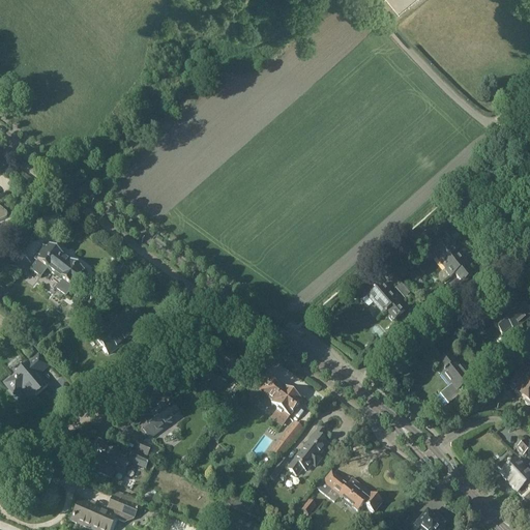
[(0,221),(10,216),(0,208),(0,221)]
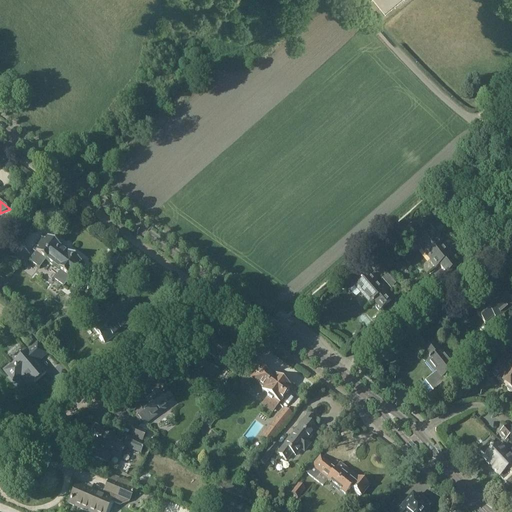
[(431,232),(416,244),(430,261),(429,261),(435,269),(439,265),(446,274),(456,266),(449,258),(451,256),(443,246),(443,247),(431,232)]
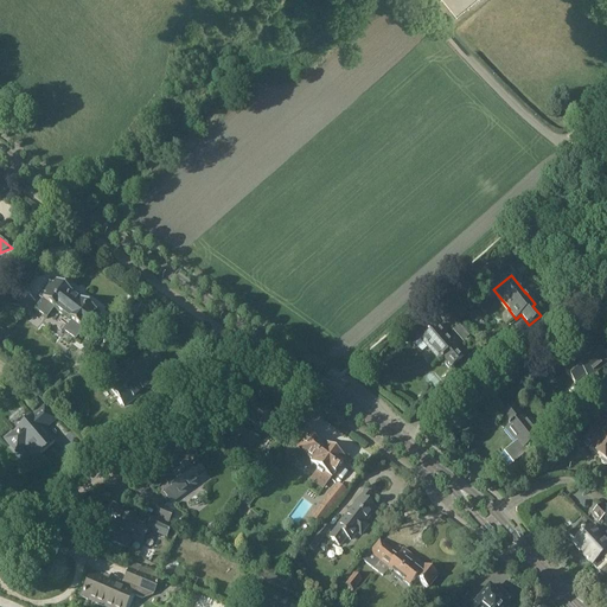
[(46,320),(55,310),(66,318),(64,320),(69,324),(63,332),(75,340),(84,326),(90,330),(96,323),(90,319),(95,312),(56,282),(53,285),(49,282),(40,293),(45,296),(34,311),(46,320)]
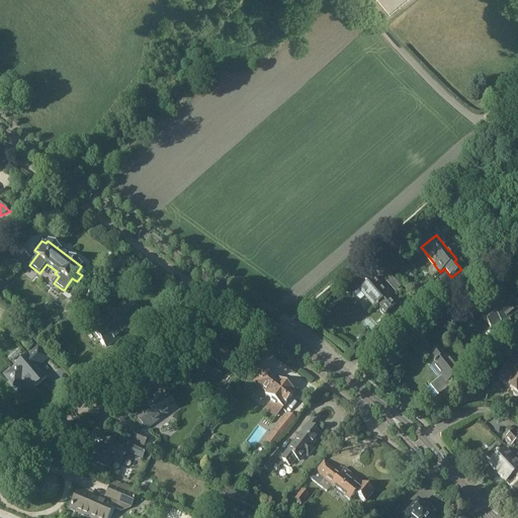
[(21,270),(30,259),(19,250),(10,262),(21,270)]
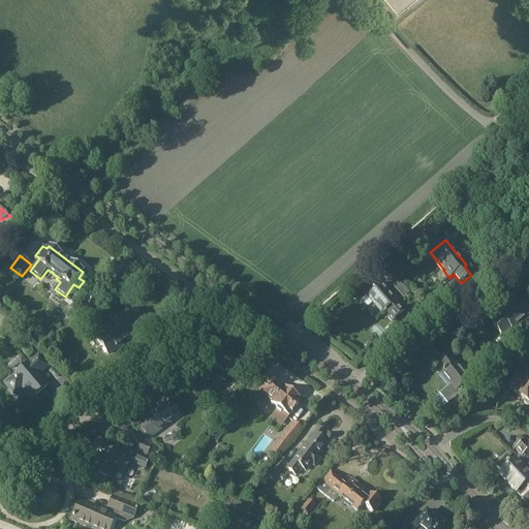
[(128,271),(123,267),(117,276),(122,279),(128,271)]
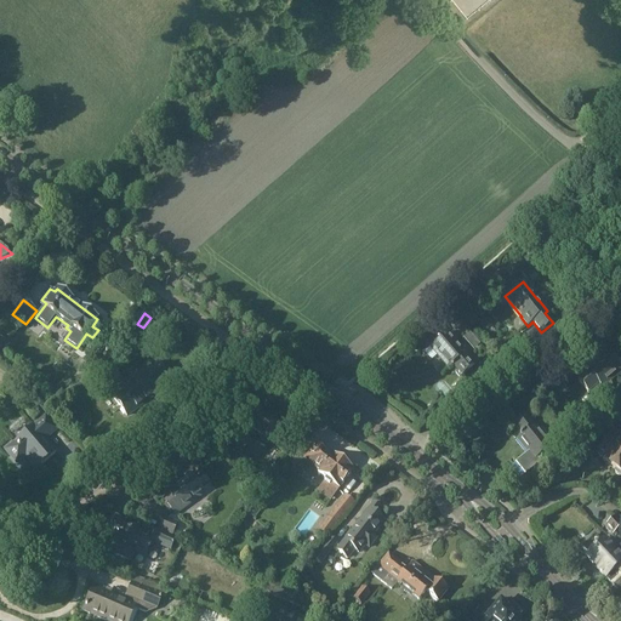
[(466,354),(448,334),(433,347),(439,354),(436,357),(448,370),(451,368),(451,369),(453,368),(461,377),(473,366),(465,355),(466,354)]
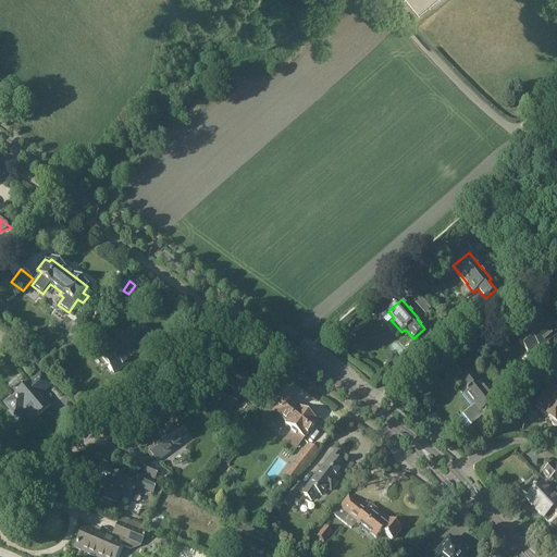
[(416,304),(423,311),(428,307),(421,299),(416,304)]
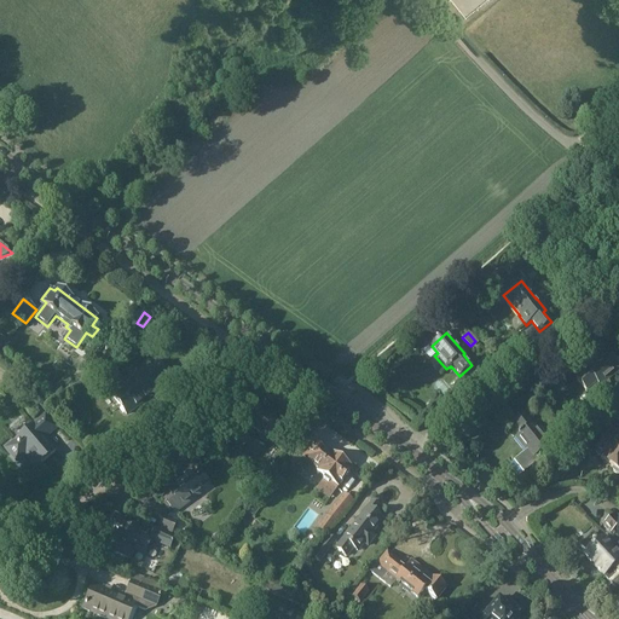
[(586,371),(576,380),(586,392),(596,383),(600,388),(618,372),(618,366),(607,352),(585,370),(586,371)]
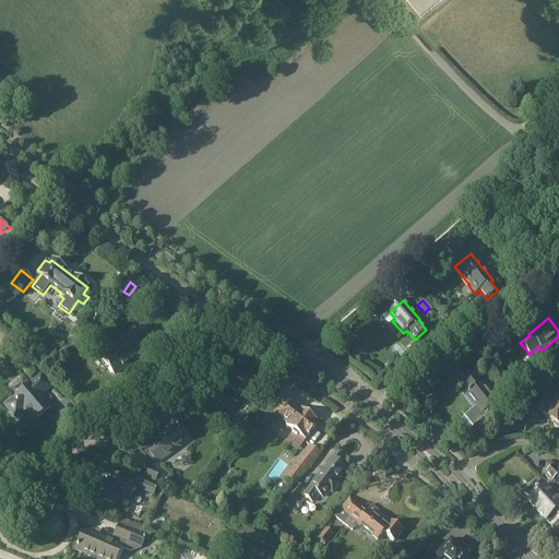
[(111,351),(113,352),(103,360),(114,375),(140,355),(137,349),(150,340),(141,329),(111,351)]
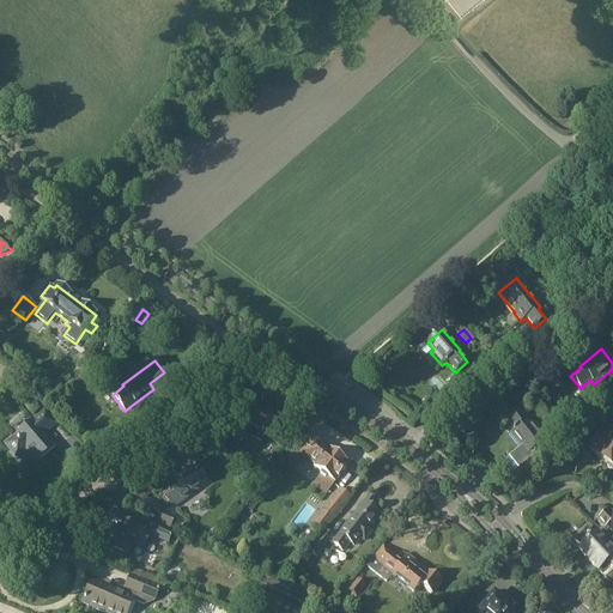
[(263,441),(265,441),(266,439),(268,437),(279,424),(255,405),(246,417),(249,419),(248,422),(259,430),(258,434),(256,435),(258,436),(258,437),(258,438),(259,439),(261,441),(262,441),(263,441)]
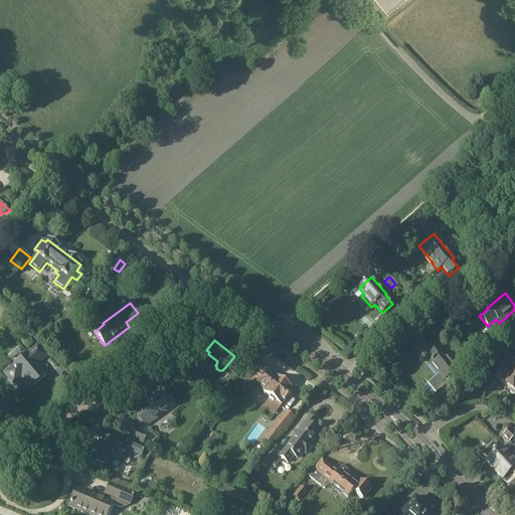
[(438,375),(430,381),(438,391),(449,383),(446,380),(451,376),(453,379),(459,374),(458,374),(460,372),(458,370),(444,352),(443,353),(436,344),(425,353),(432,360),(431,361),(432,362),(428,364),(438,375)]
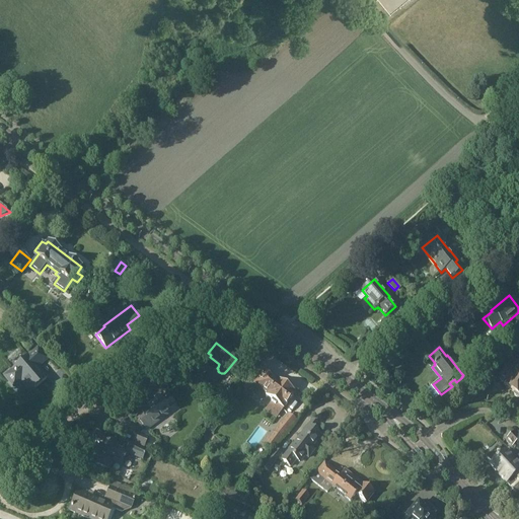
[(36,367),(46,359),(38,350),(28,357),(27,357),(12,370),(5,377),(13,387),(20,381),(23,385),(27,381),(33,389),(46,378),(36,367)]
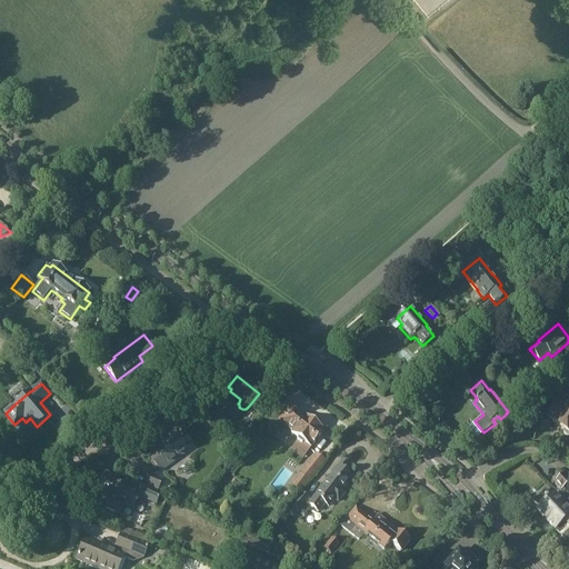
[(552,421),(563,430),(563,435),(567,437),(568,436),(568,399),(562,395),(560,392),(553,401),(556,403),(547,416),(553,420),(552,421)]
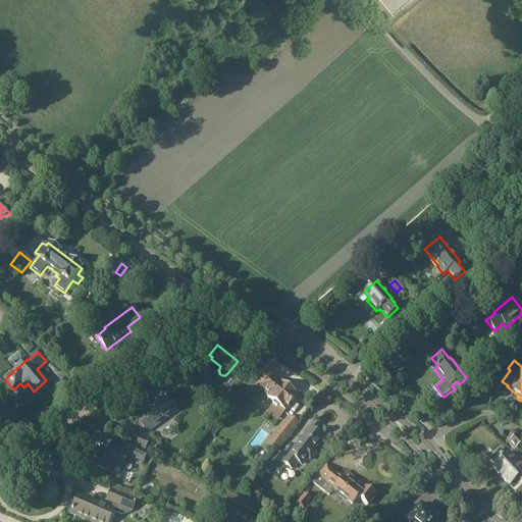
[(493,366),(489,361),(483,367),(487,371),(493,366)]
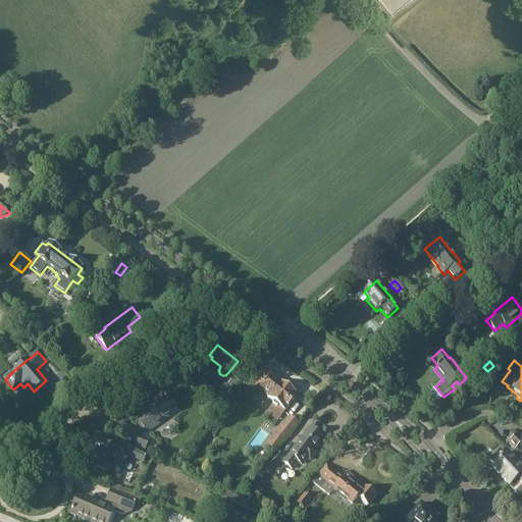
[(255,387),(267,397),(266,398),(273,404),(271,407),(282,415),(284,412),(285,412),(298,396),(279,381),(278,382),(274,380),(265,373),(260,380),(254,375),(243,389),(249,395),(255,387)]
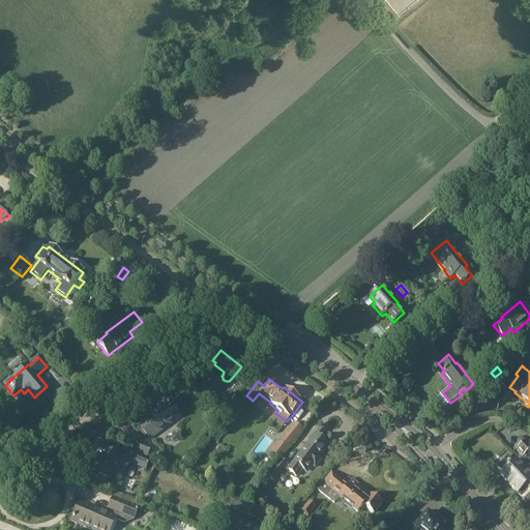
[(149,440),(173,421),(176,427),(183,421),(179,417),(179,416),(170,404),(164,409),(163,407),(144,420),(145,422),(139,427),(149,440)]
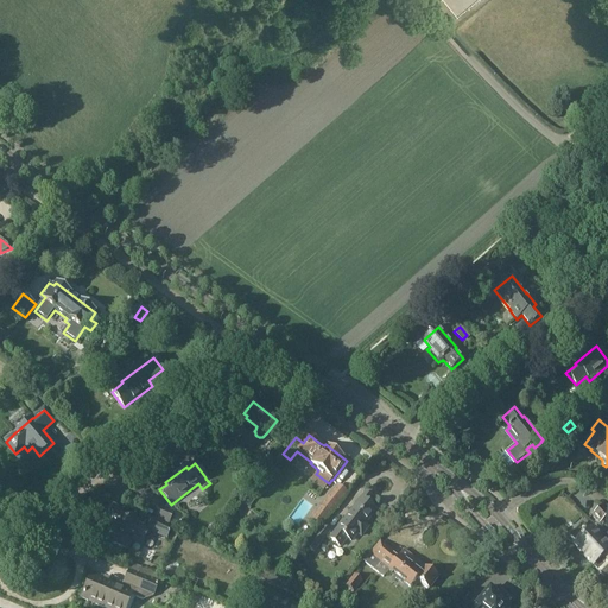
[(321,527),(330,515),(348,494),(337,485),(320,506),(321,507),(310,520),(321,527)]
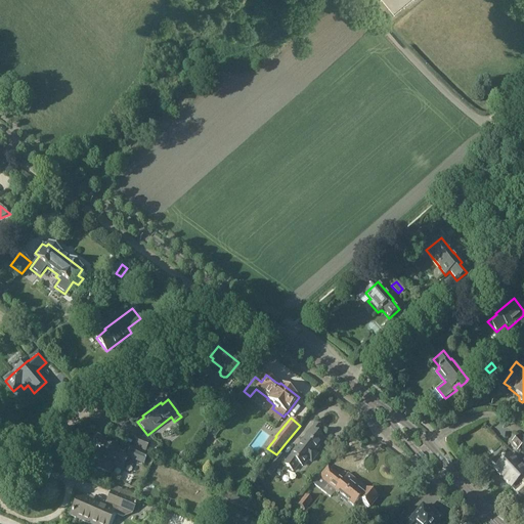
[(315,424),(284,466),(294,474),(299,466),(303,469),(308,462),(311,464),(319,454),(315,451),(324,440),(318,435),(321,430),(315,424)]
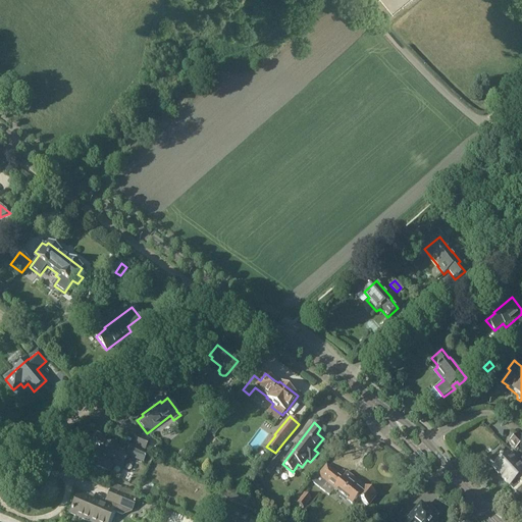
[(521,449),(521,438),(517,434),(508,444),(515,451),(519,447),(521,449)]
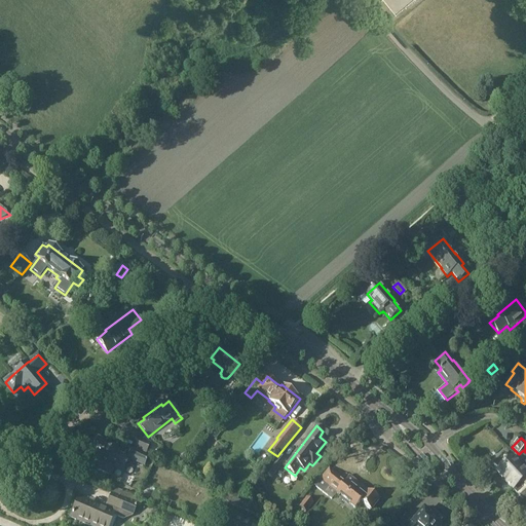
[(151,444),(139,439),(134,451),(146,456),(150,457),(155,446),(151,444)]
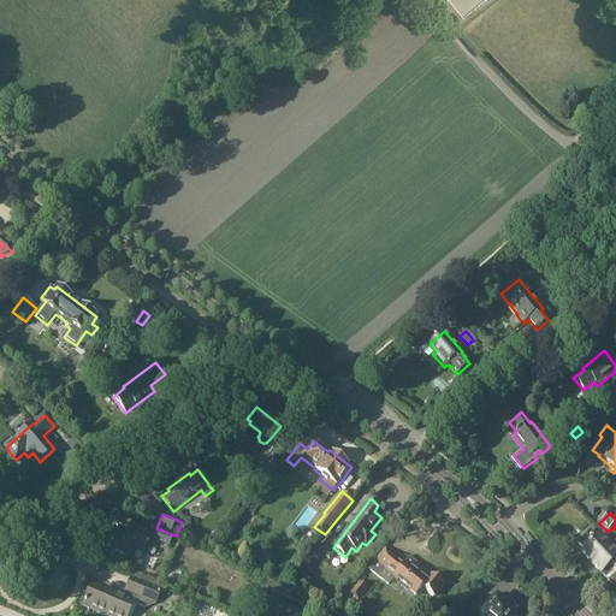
[(110,542),(117,544),(113,552),(128,558),(132,546),(144,551),(149,539),(159,543),(164,532),(144,522),(137,519),(134,527),(126,523),(123,532),(116,528),(114,531),(111,539),(110,542)]
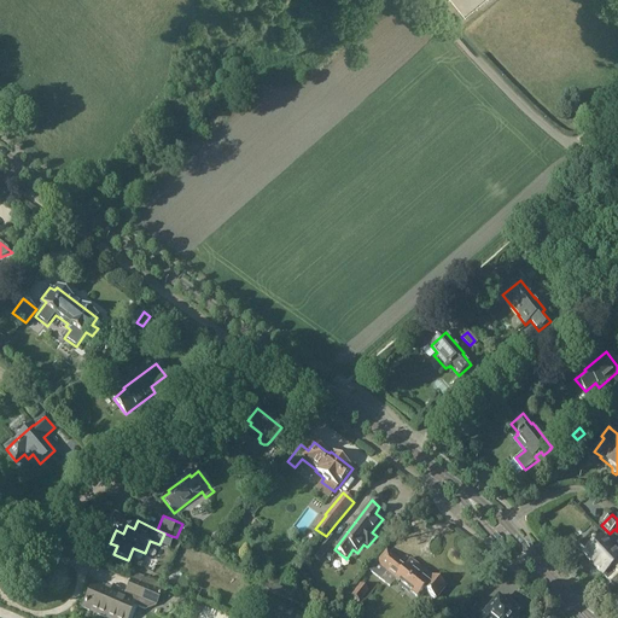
[(592,534),(579,546),(586,552),(583,555),(599,571),(617,552),(617,549),(611,549),(600,538),(598,541),(592,534)]
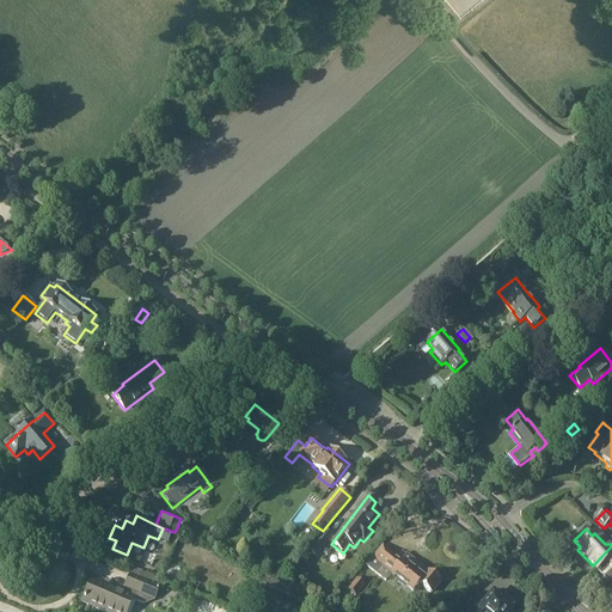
[(334,537),(325,531),(308,551),(316,558),(334,537)]
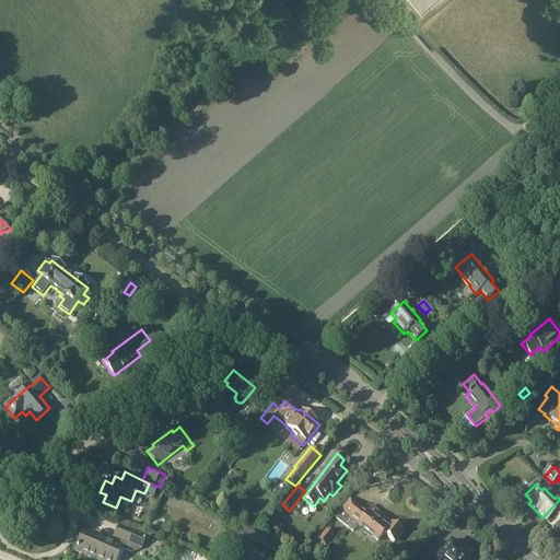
[(361,531),(360,532),(371,540),(372,539),(377,544),(384,535),(394,544),(403,532),(372,506),(366,513),(350,500),(335,518),(353,533),(358,527),(361,531)]
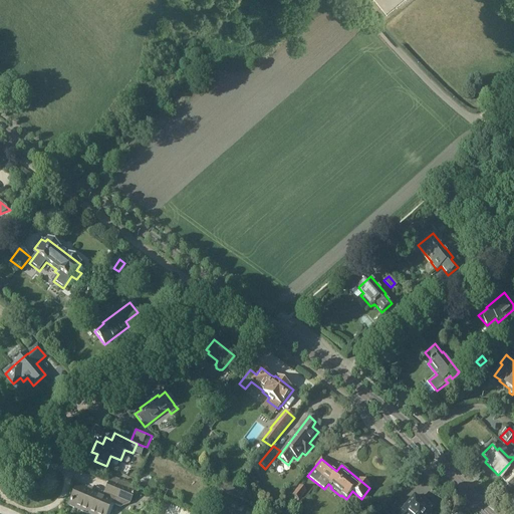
[(510,488),(513,483),(513,459),(498,475),(510,488)]
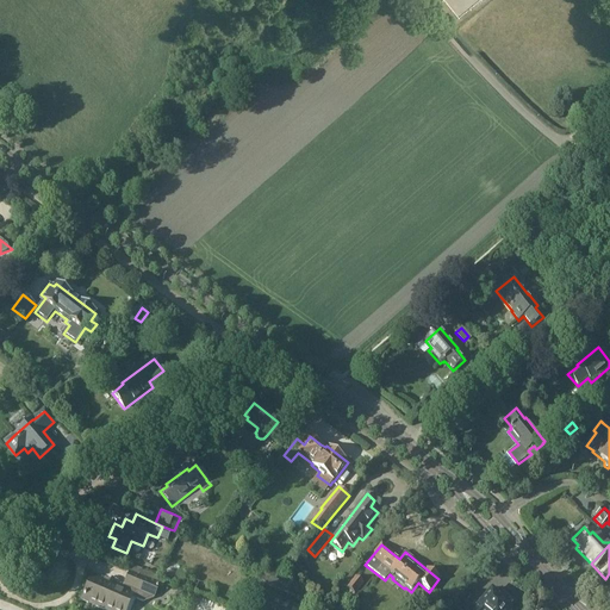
[(123,590),(92,577),(82,598),(110,609),(128,609),(134,599),(144,603),(154,599),(160,585),(147,579),(147,578),(130,571),(123,590)]
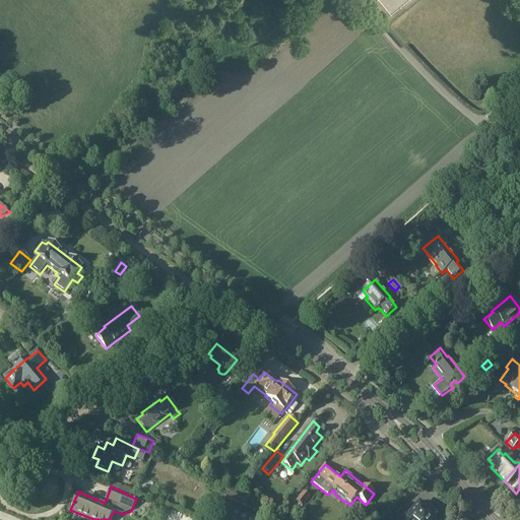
[(208,517),(206,519),(215,519),(221,510),(219,509),(220,507),(222,508),(225,502),(221,500),(222,498),(248,511),(252,504),(222,489),(217,499),(217,498),(208,517)]
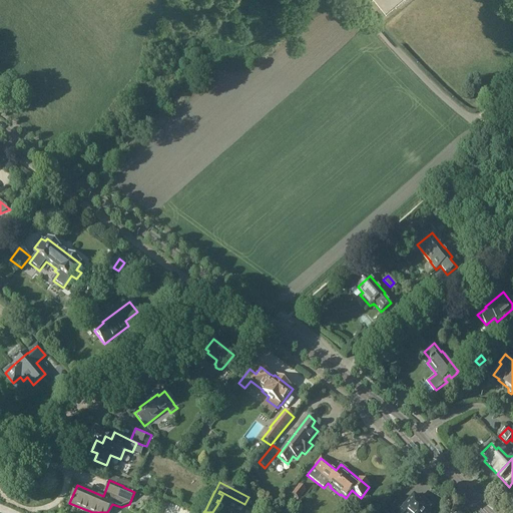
[(299,500),(307,491),(299,486),(292,495),(289,498),(296,503),(299,500)]
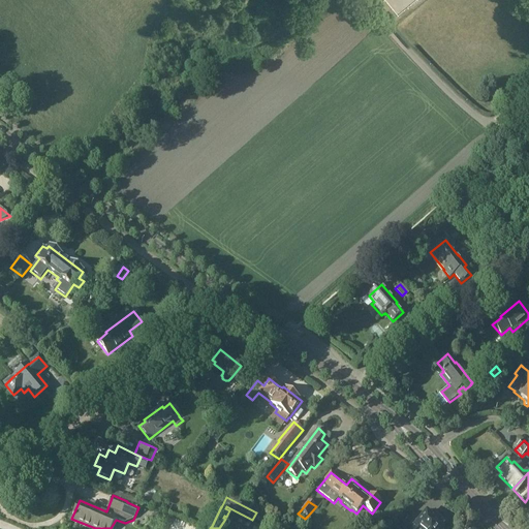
[(280,528),(281,525),(275,522),(276,521),(262,515),(258,522),(272,528),(273,527),(278,528),(277,528),(263,528),(230,512),(222,528),(280,528)]
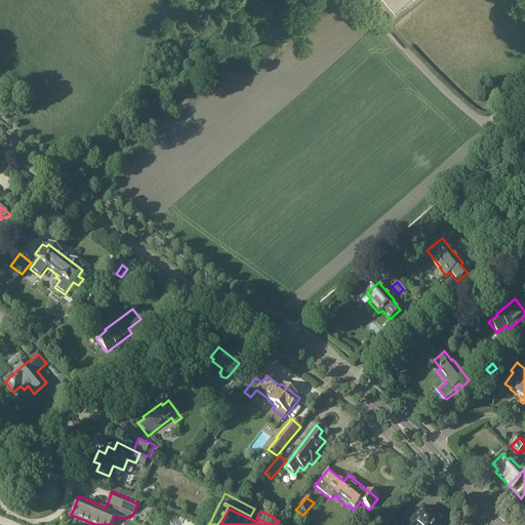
[(393,520),(389,524),(440,524),(441,524),(439,522),(441,519),(432,512),(430,515),(422,509),(408,524),(402,524),(395,519),(394,521),(393,520)]
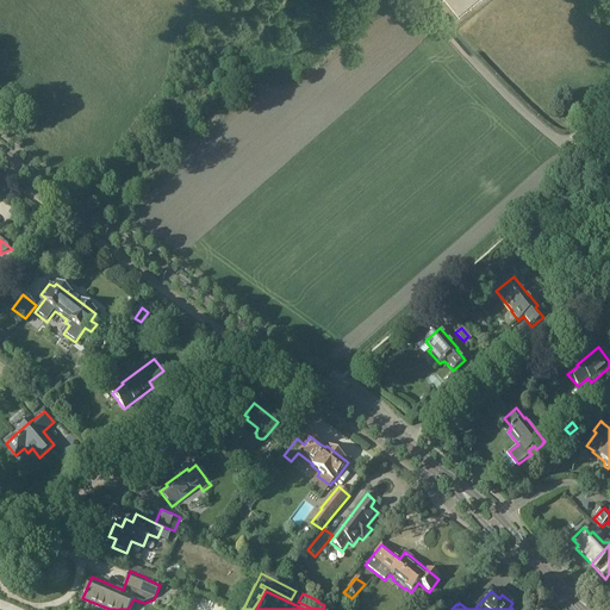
[(190,592),(186,599),(198,605),(201,597),(190,592)]
